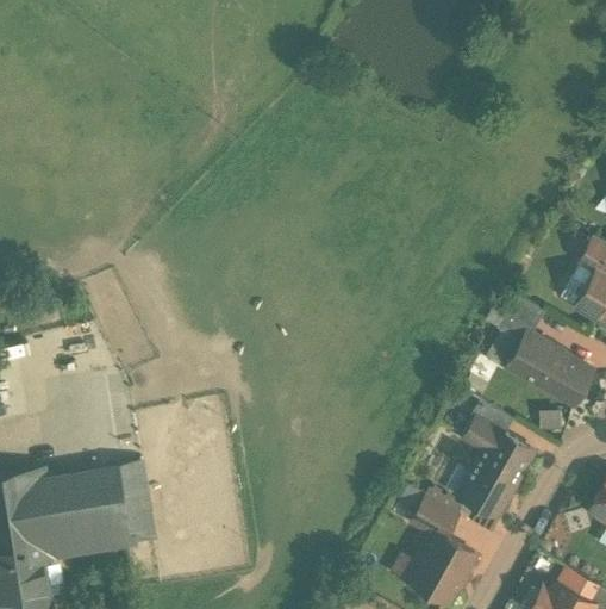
[(605,240),(597,235),(583,259),(599,268),(600,266),(605,268),(605,240)]
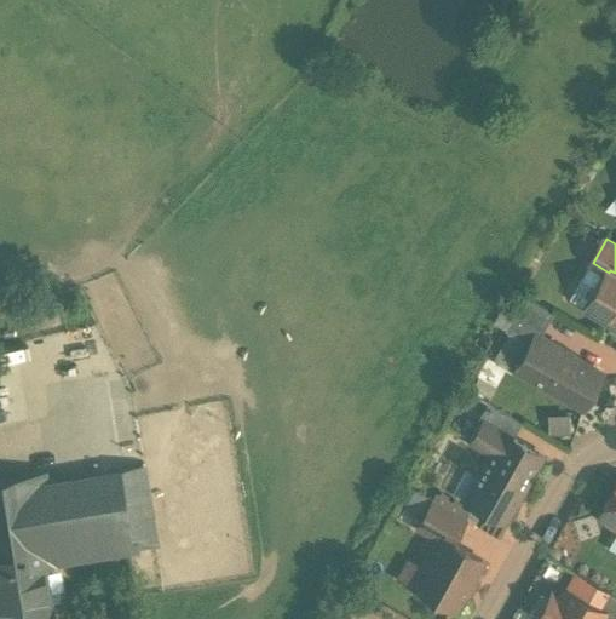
[(615,273),(610,270),(609,273),(588,310),(615,326),(615,273)]
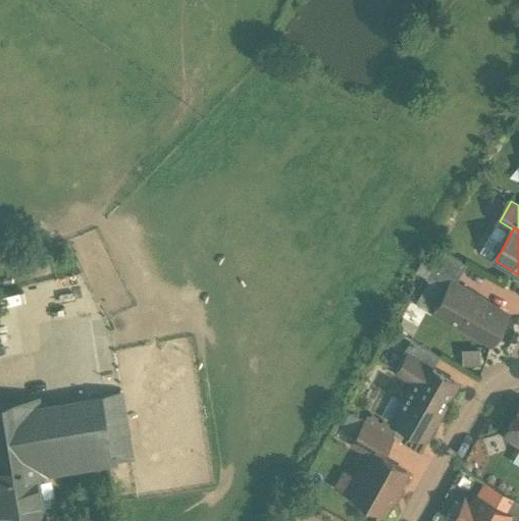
[(443,251),(426,279),(448,291),(453,281),(457,283),(467,265),(443,251)]
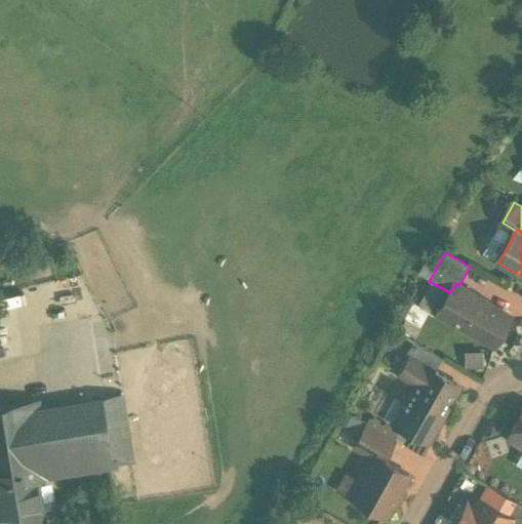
[(459,285),(455,283),(450,292),(438,315),(495,348),(512,317),(487,303),(488,301),(459,285)]
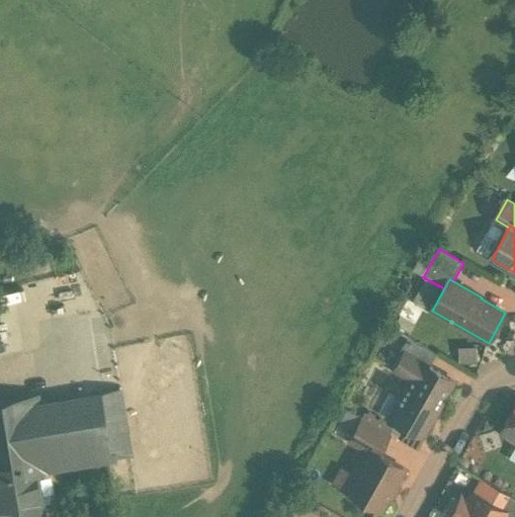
[(437,355),(409,339),(402,352),(407,355),(408,354),(431,367),(437,355)]
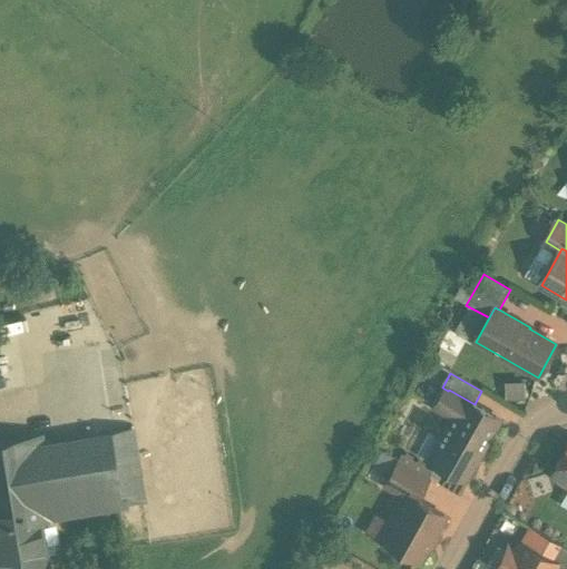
[(505,400),(525,399),(524,381),(504,382),(505,400)]
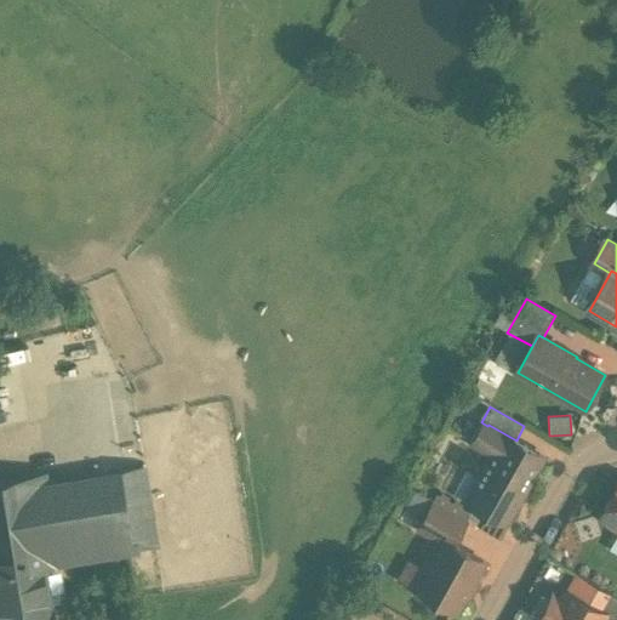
[(516,441),(489,425),(487,426),(476,445),(493,455),(480,477),(486,481),(473,504),(507,524),(546,458),(516,441)]
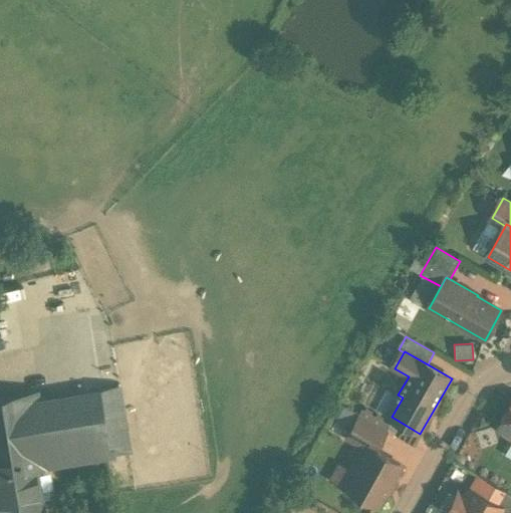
[(121,388),(41,402),(39,395),(0,401),(0,454),(33,449),(36,468),(133,453),(121,388)]
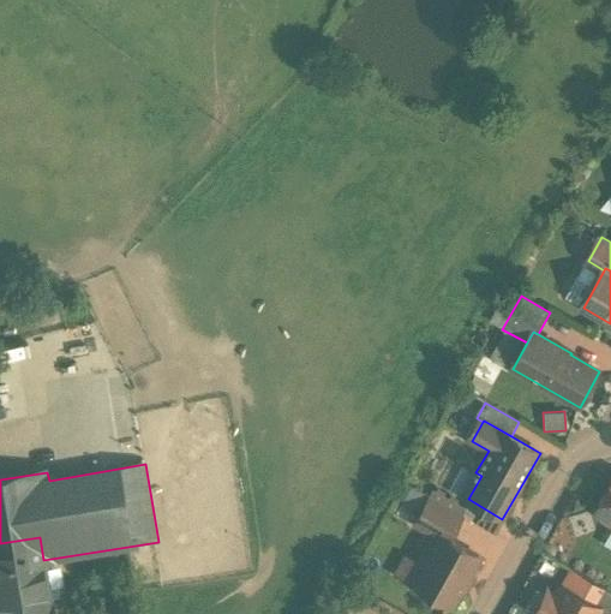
[(610,488),(598,512),(601,514),(603,519),(610,524),(610,488)]
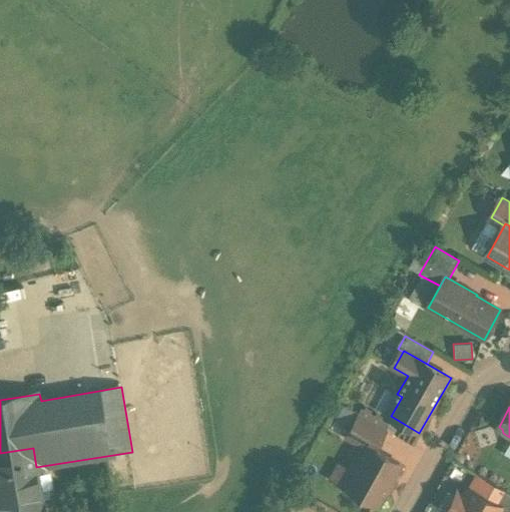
[(388,430),(360,415),(347,438),(349,439),(350,437),(366,446),(367,445),(376,450),(388,430)]
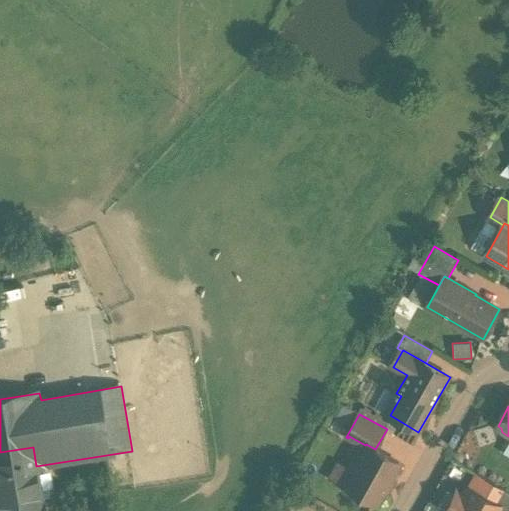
[(375,449),(366,444),(365,445),(343,485),(377,504),(400,463),(375,449)]
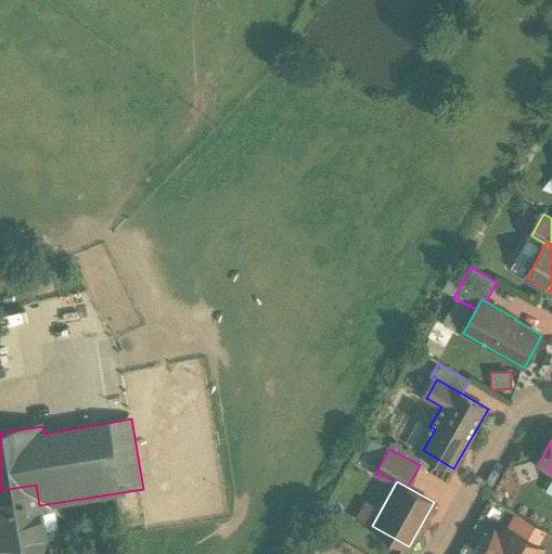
[(36,485),(0,490),(0,553),(36,553),(47,552),(39,505),(36,485)]
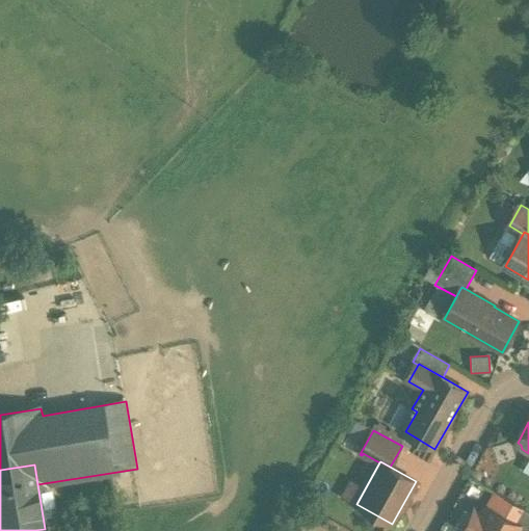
[(514,523),(485,507),(482,514),(476,511),(465,530),(518,530),(520,527),(514,523)]
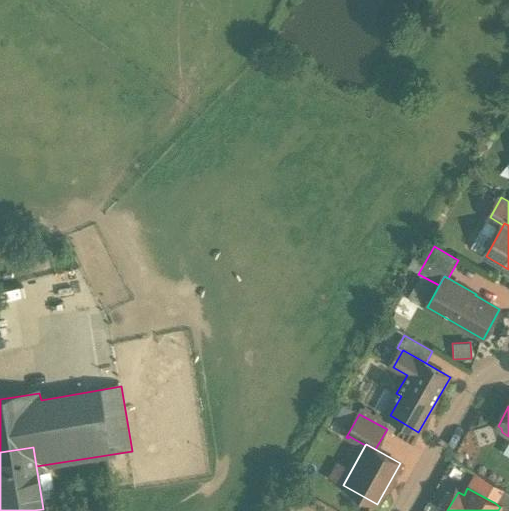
[(508,492),(503,489),(495,503),(500,507),(498,510),(508,510),(508,492)]
